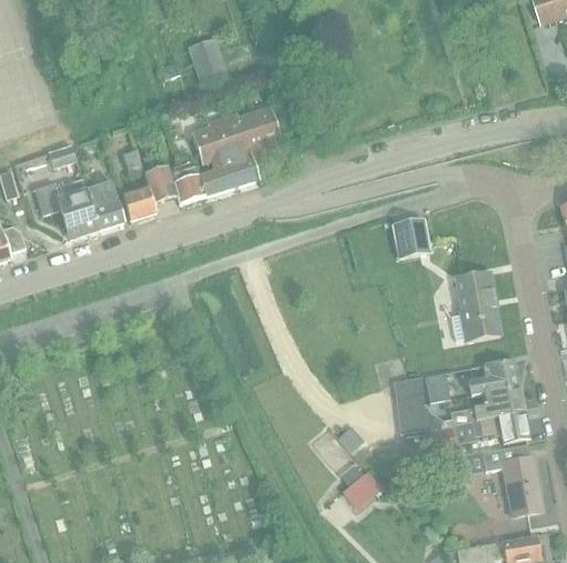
[(535,0),(543,26),(566,18),(566,0),(535,0)]
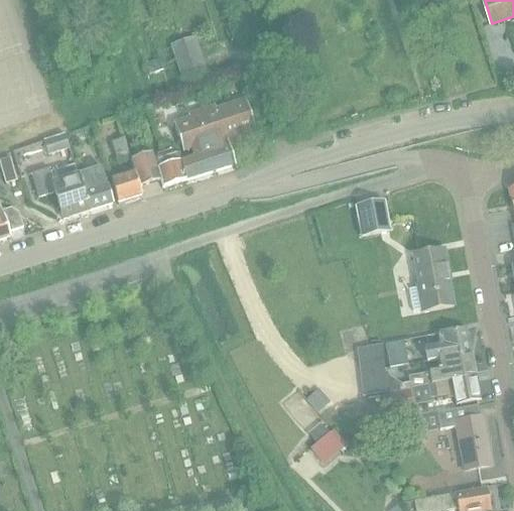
[(208,68),(197,33),(171,41),(182,76),(208,68)]
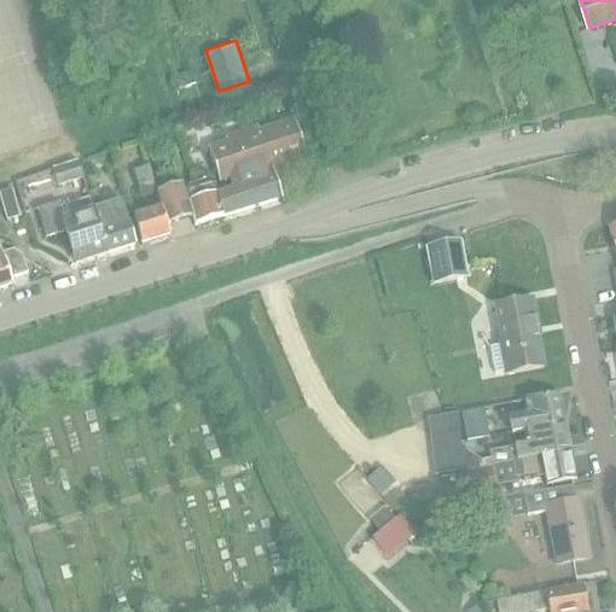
[(191,66),(176,73),(181,86),(196,81),(191,66)]
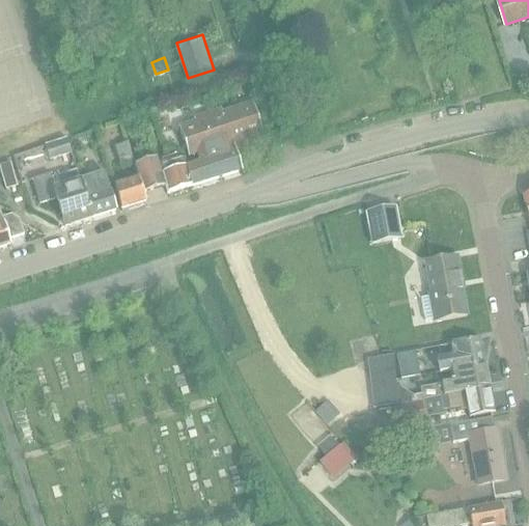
[(185,163),(191,183),(242,167),(234,146),(265,137),(252,100),(178,123),(188,153),(204,147),(206,156),(185,163)]
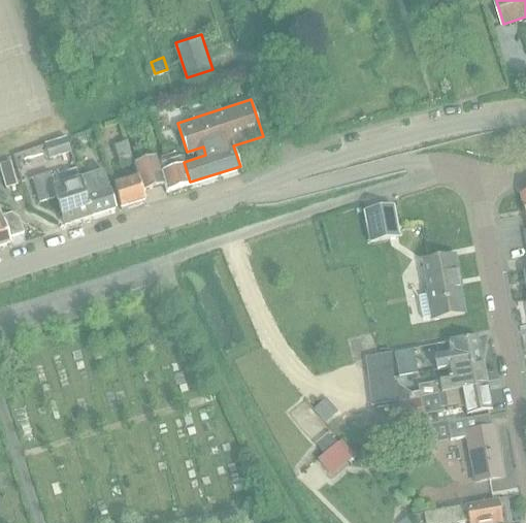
[(95,138),(92,127),(70,134),(74,145),(95,138)]
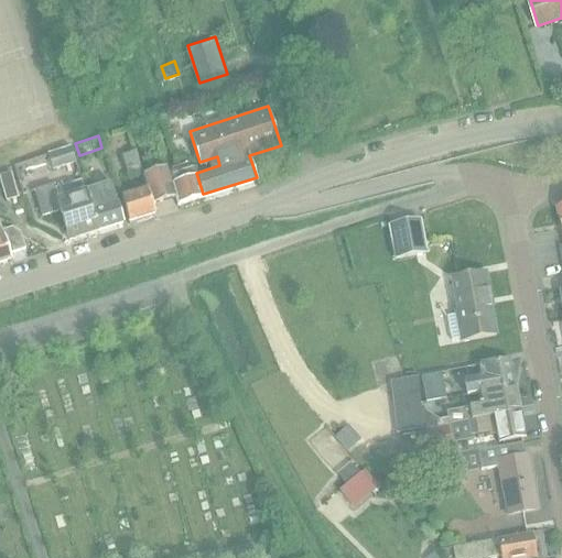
[(54,166),(77,159),(73,143),(50,150),(54,166)]
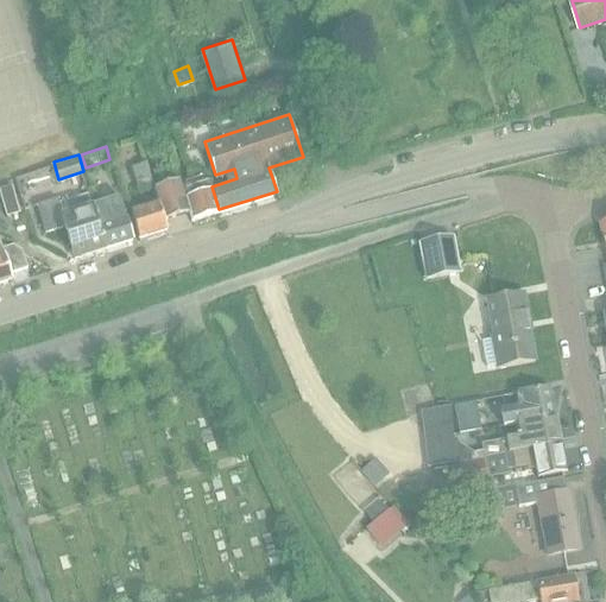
[(153,182),(145,159),(131,163),(139,187),(153,182)]
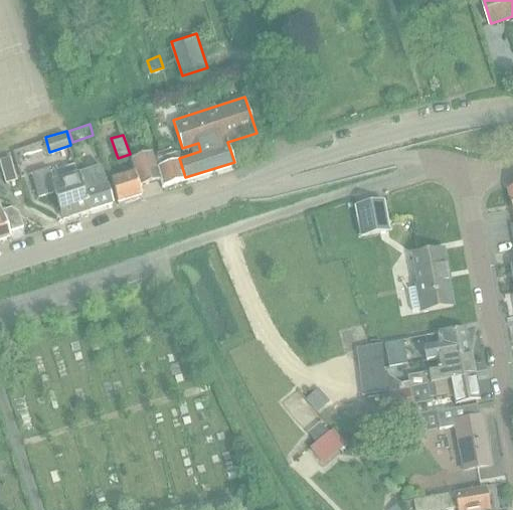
[(179,158),(177,149),(154,157),(157,165),(163,185),(185,177),(179,158)]
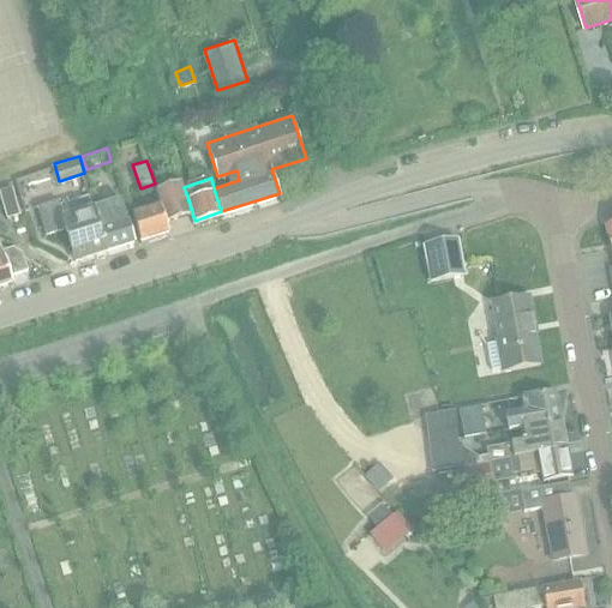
[(187,197),(184,187),(180,179),(156,186),(159,196),(166,220),(190,211),(193,221),(195,221),(187,197)]
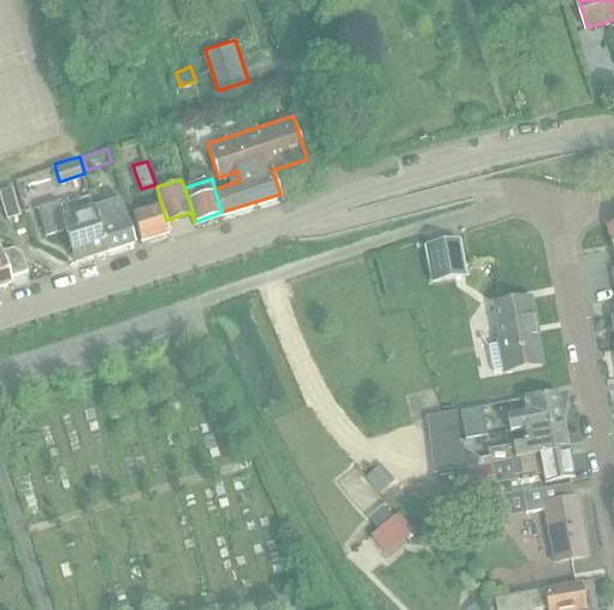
[(0,188),(9,215),(21,212),(13,184),(0,188)]
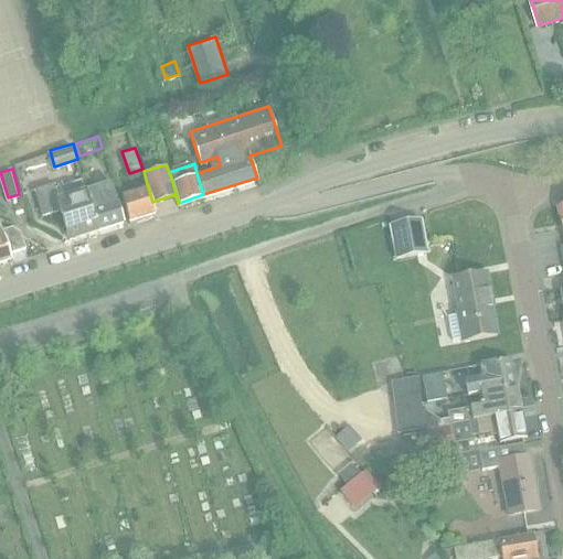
[(85,186),(97,227),(123,219),(110,179),(85,186)]
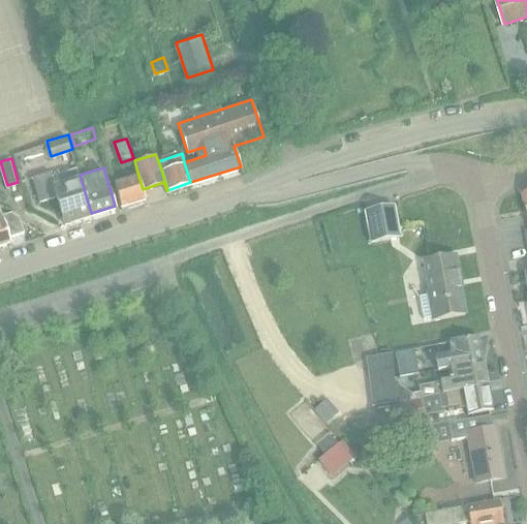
[(80,175),(56,182),(52,168),(33,175),(40,198),(56,193),(65,221),(91,213),(80,175)]
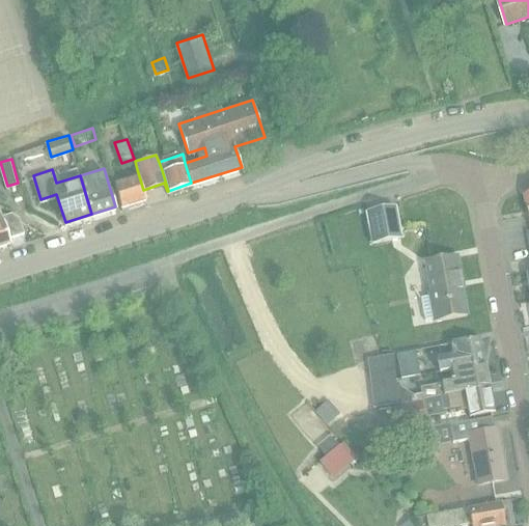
[(145,197),(143,190),(137,169),(133,171),(134,176),(114,182),(121,204),(145,197)]
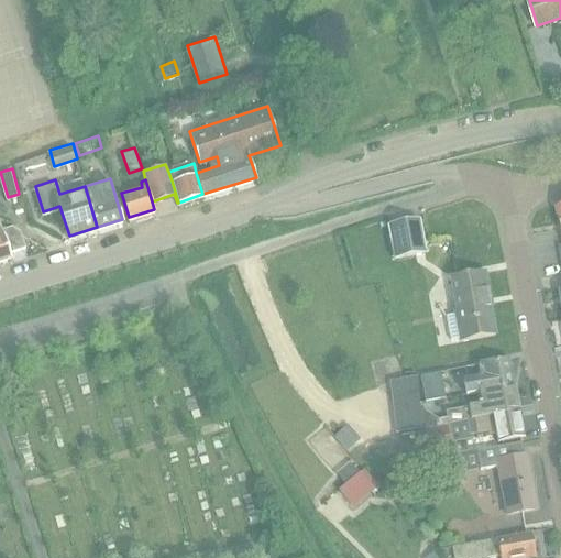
[(389,222),(396,254),(426,249),(420,217),(389,222)]
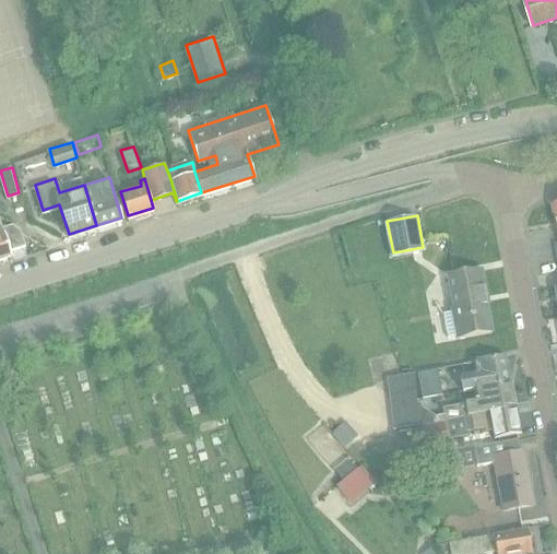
[(9,248),(25,243),(21,228),(11,223),(2,226),(0,221),(0,256),(10,252),(9,248)]
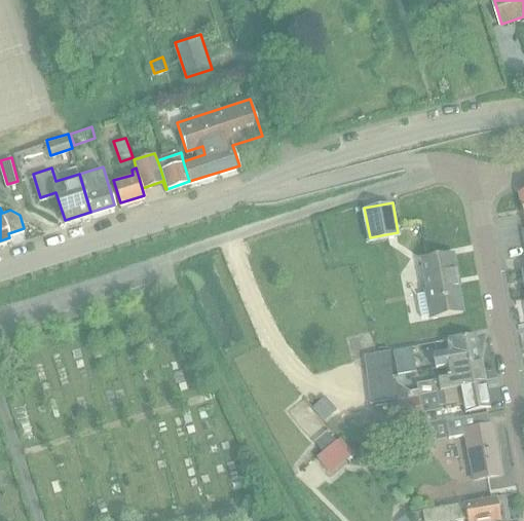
[(418,292),(422,314),(431,312),(431,315),(463,309),(456,269),(458,269),(454,251),(422,257),(427,288),(425,288),(426,290),(418,292)]
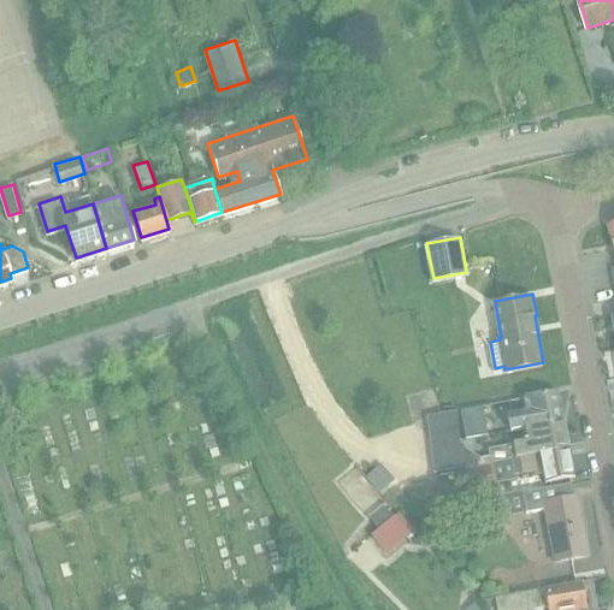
[(525,426),(564,419),(559,389),(525,396),(526,402),(531,401),(533,409),(509,413),(512,427),(525,425),(525,426)]
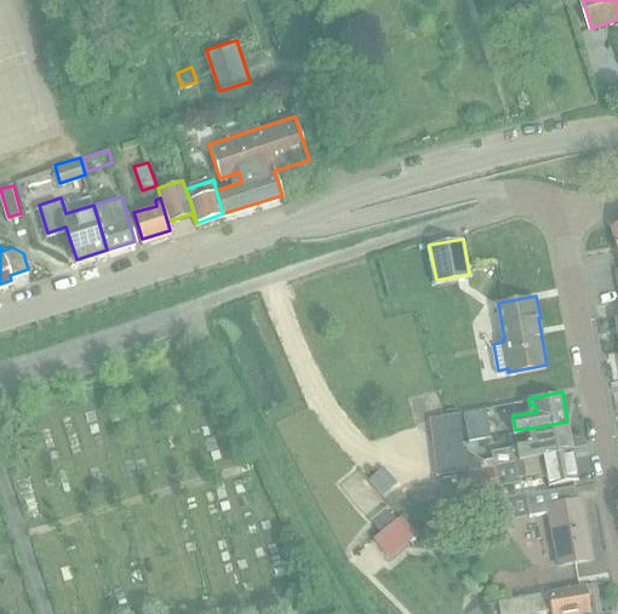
[(482,436),(480,425),(497,423),(493,405),(464,411),(469,437),(482,436)]
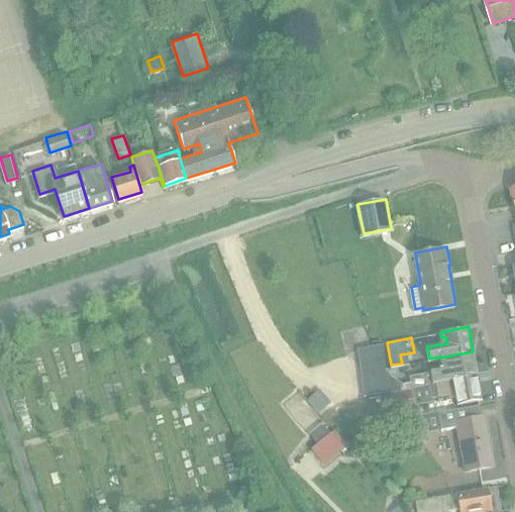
[(387,380),(383,339),(364,341),(370,393),(388,390),(387,380)]
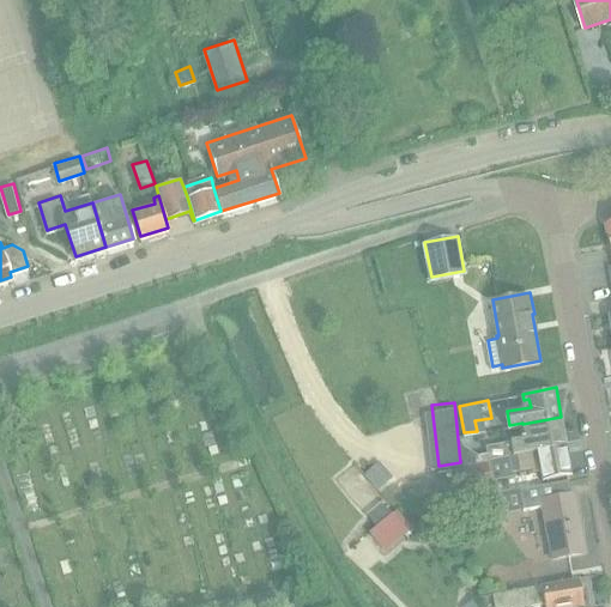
[(515,454),(567,444),(561,417),(522,424),(524,435),(520,435),(520,437),(487,443),(487,445),(459,450),(460,462),(479,460),(489,457),(514,454),(515,454)]
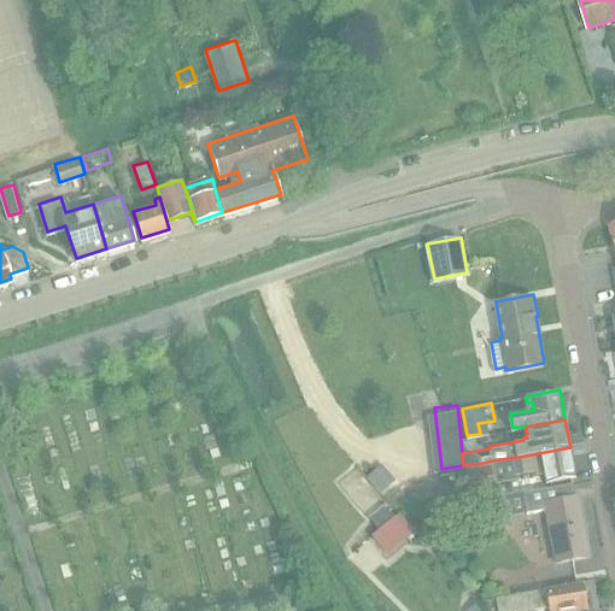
[(570,447),(519,457),(521,471),(544,468),(546,481),(575,475),(570,447)]
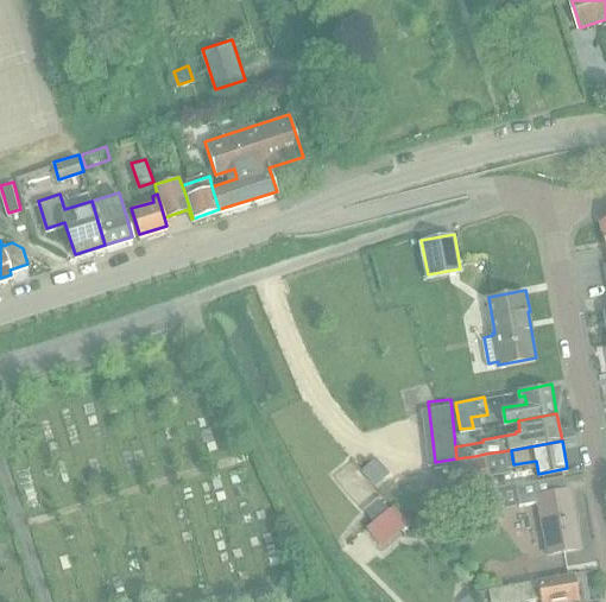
[(488,474),(485,455),(456,460),(460,479),(488,474)]
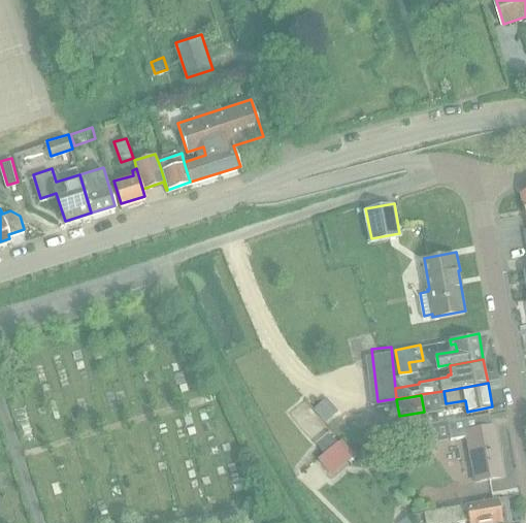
[(306,427),(321,416),(310,403),(296,416),(306,427)]
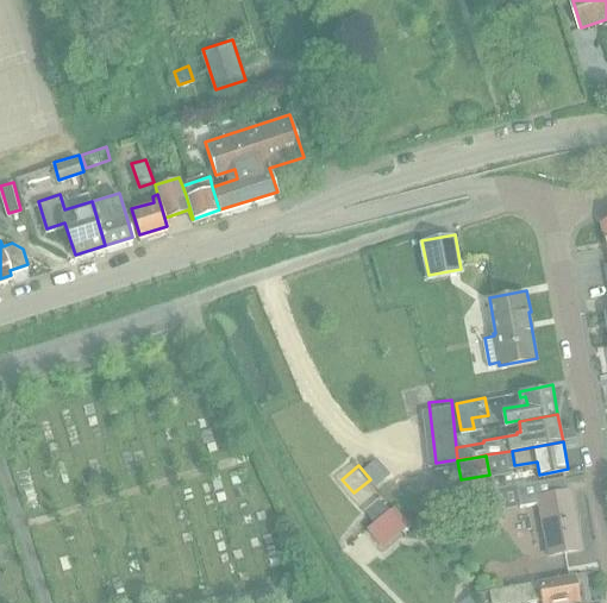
[(520,502),(531,501),(539,498),(550,553),(582,546),(570,488),(568,489),(565,476),(517,485),(520,502)]
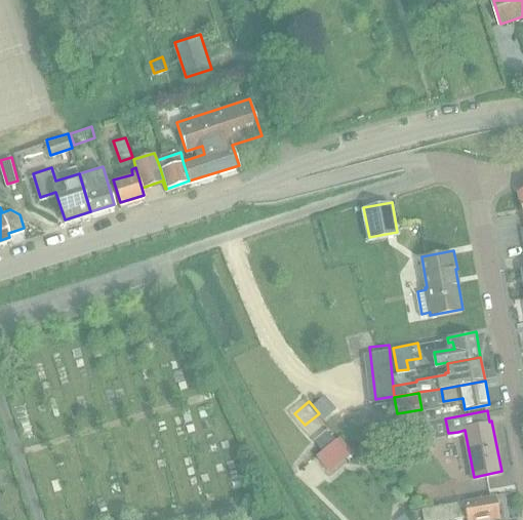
[(343,422),(334,430),(348,444),(356,437),(343,422)]
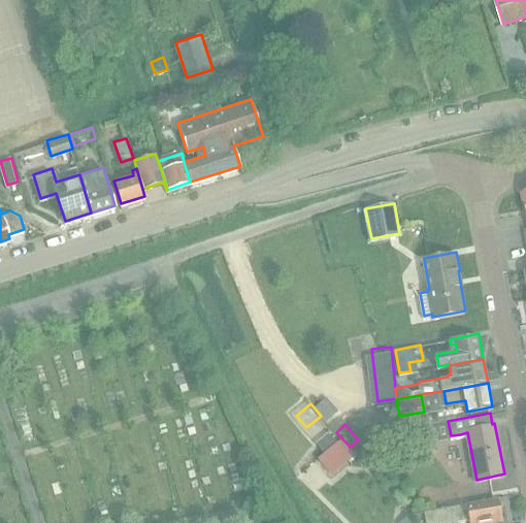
[(339,438),(327,448),(340,464),(353,455),(339,438)]
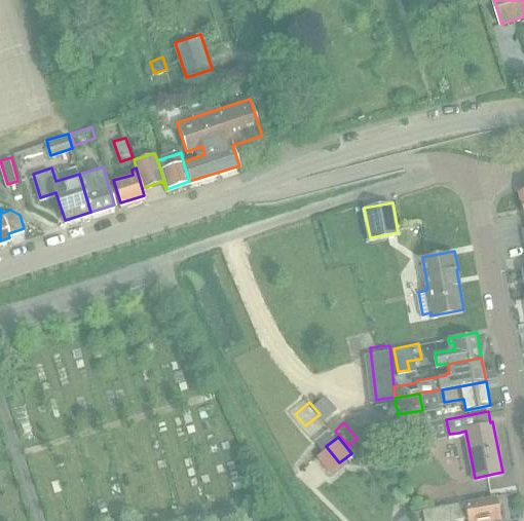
[(434,520),(468,515),(468,520),(480,520),(500,517),(496,494),(422,508),(407,511),(415,520),(414,520),(434,520)]
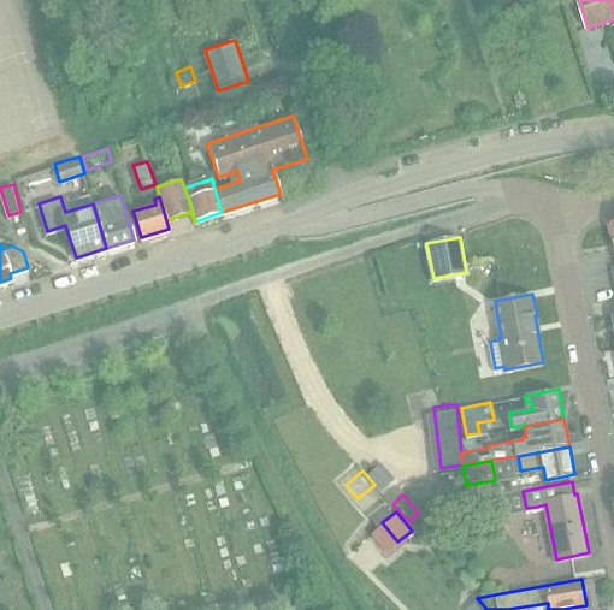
[(464,609),(485,609),(486,609),(477,598),(464,609)]
